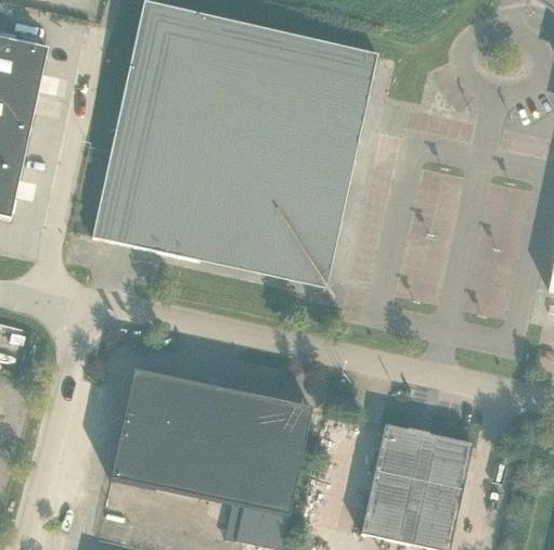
[(349,180),(377,52),(143,1),(92,235),(200,258),(202,247),(307,270),(320,261),(338,178),(349,180)]
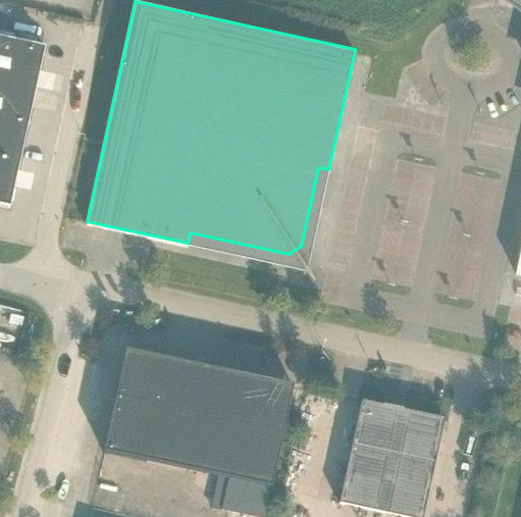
[(0,34),(0,202),(6,204),(40,44),(0,34)]
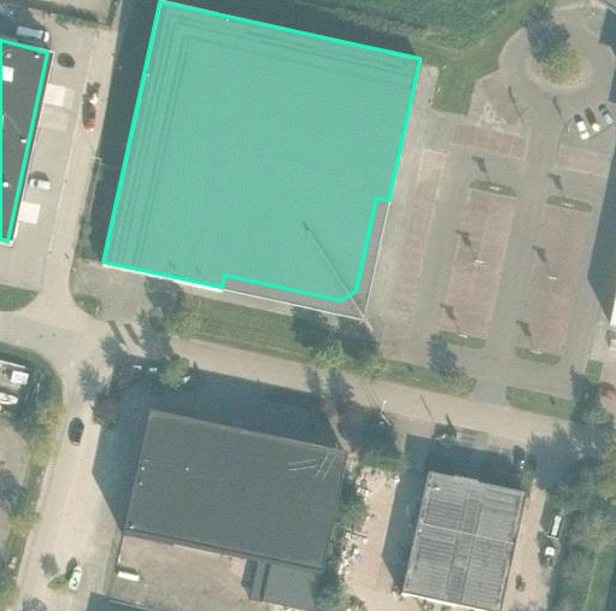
[(314,610),(347,452),(148,410),(123,529),(270,560),(262,599),(314,610)]
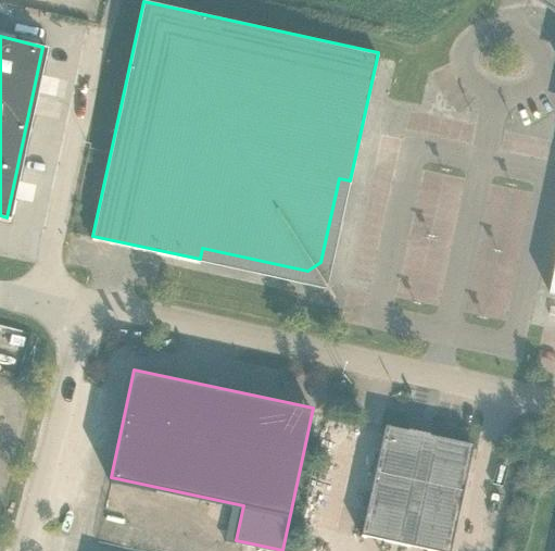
[(448,550),(449,550),(472,442),(386,424),(362,533),(448,550)]
